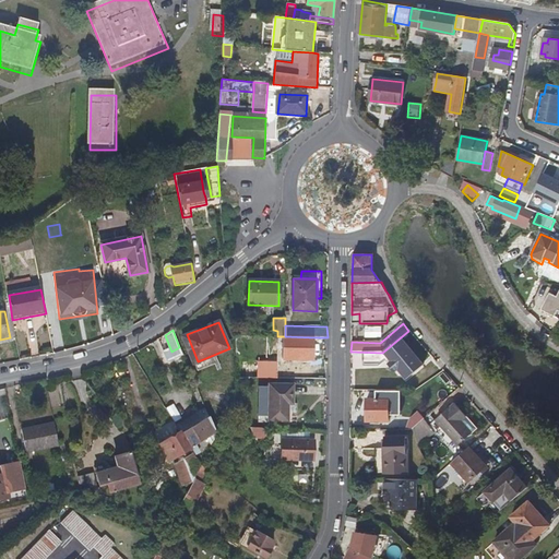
[(314,359),(314,337),(285,336),(285,345),(283,345),(283,359),(314,359)]
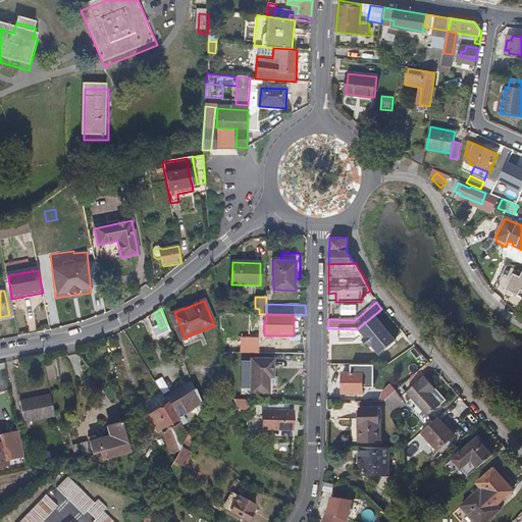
[(305,363),(305,355),(289,354),(288,363),(305,363)]
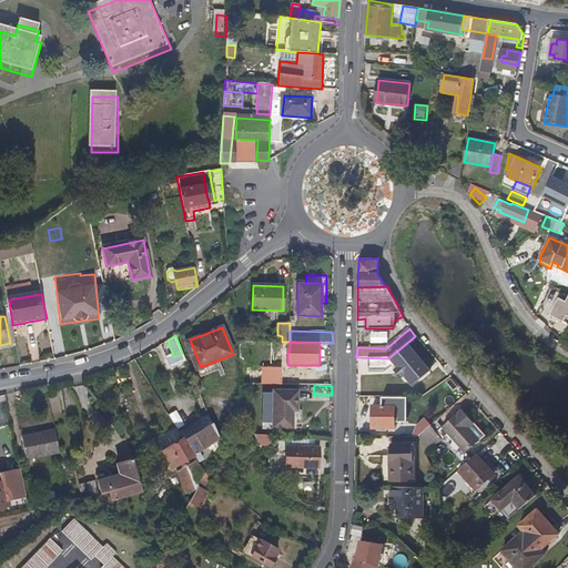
[(292,428),(292,411),(296,411),(297,392),(274,392),(273,427),(292,428)]
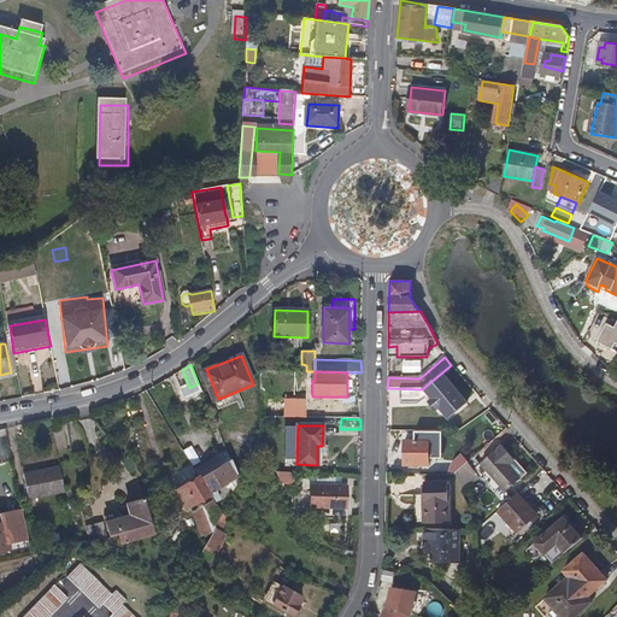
[(428,465),(428,441),(404,441),(403,465),(428,465)]
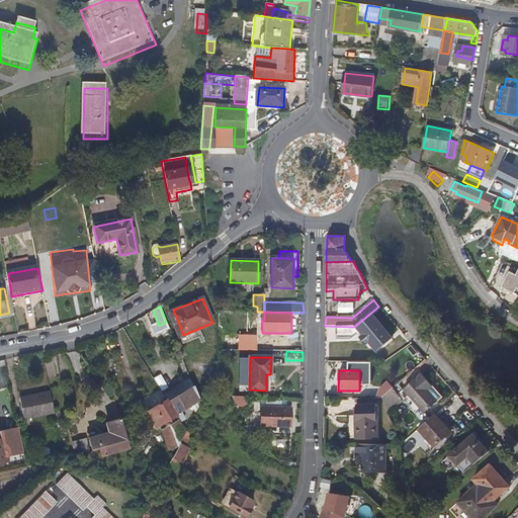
[(427,394),(432,390),(421,375),(403,391),(423,416),(436,405),(427,394)]
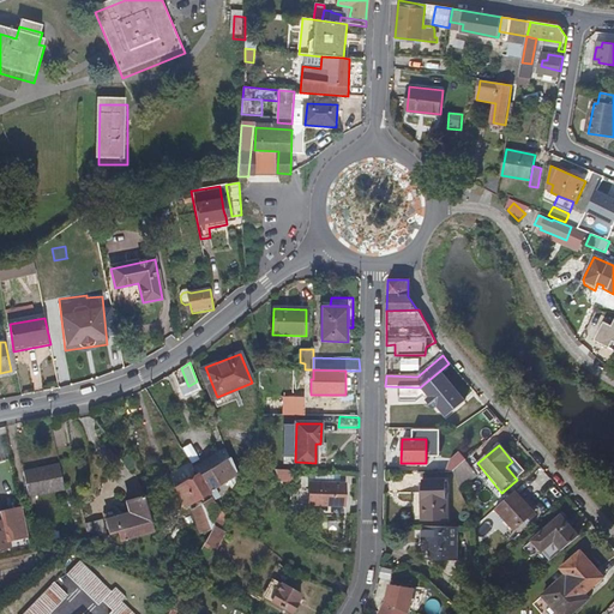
[(453,470),(465,461),(459,455),(447,464),(453,470)]
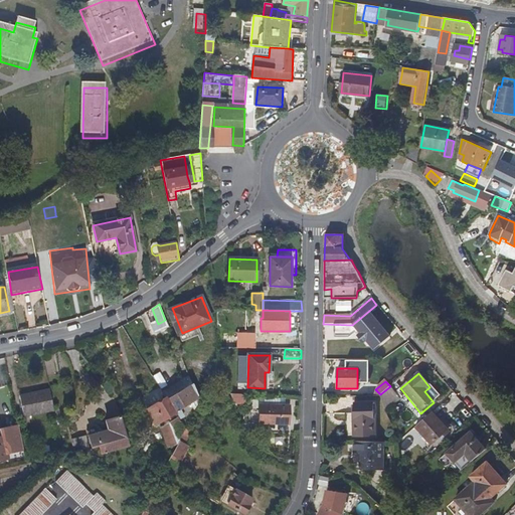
[(174,412),(193,401),(192,399),(197,396),(192,383),(184,388),(185,389),(167,400),(174,412)]
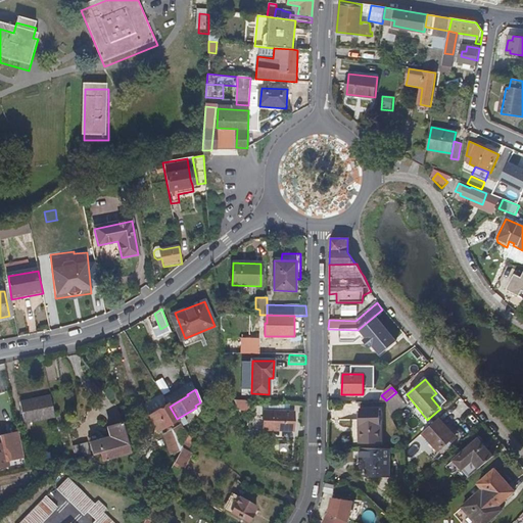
[(405,405),(396,392),(386,400),(391,415),(405,405)]
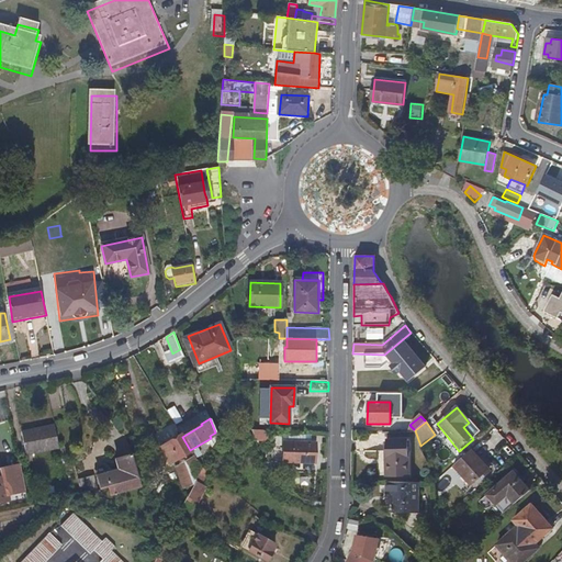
[(479,435),(469,423),(463,427),(473,439),(479,435)]
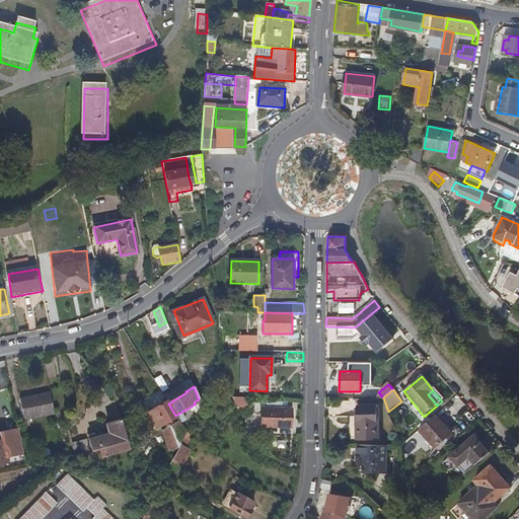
[(56,416),(51,393),(21,400),(25,422),(56,416)]
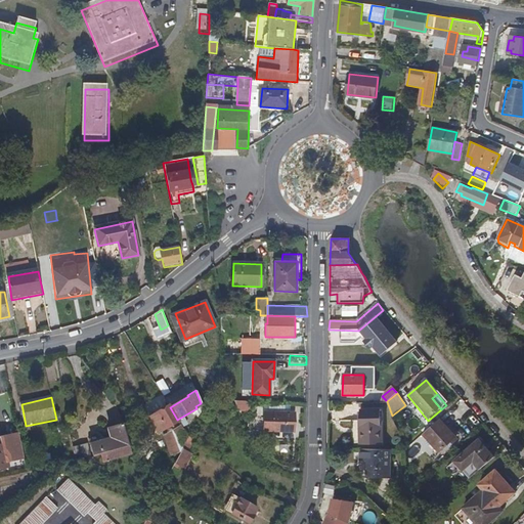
[(158,433),(178,421),(177,420),(170,407),(169,405),(148,418),(158,433)]
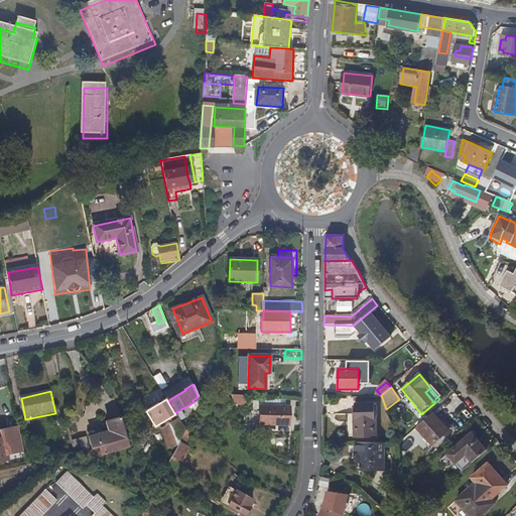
[(375,436),(375,403),(355,403),(355,413),(348,413),(348,435),(375,436)]
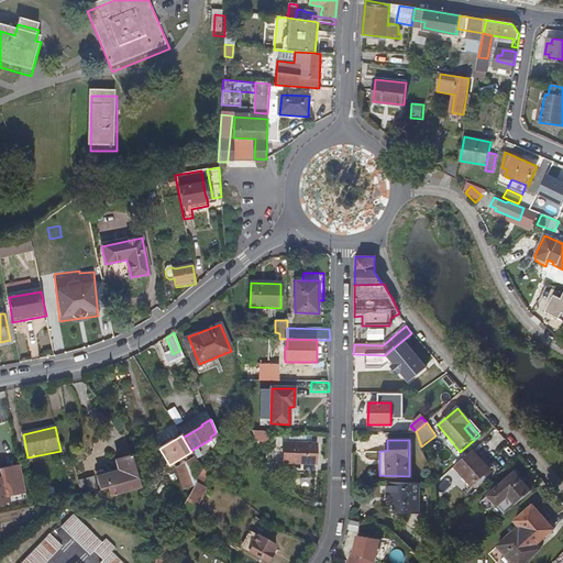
[(316,465),(317,445),(285,443),(285,464),(316,465)]
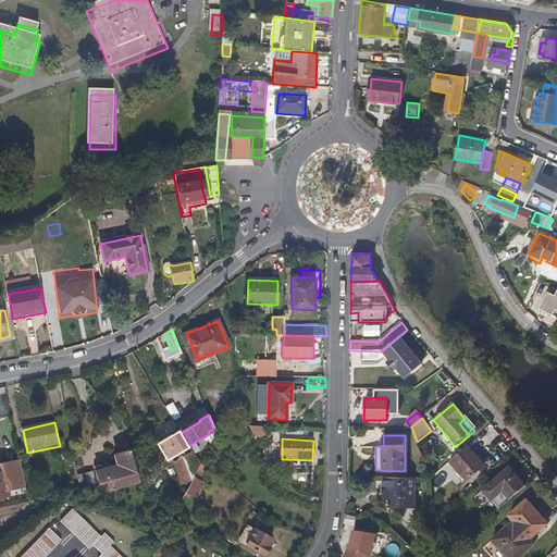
[(483,465),(466,445),(448,460),(466,480),(483,465)]
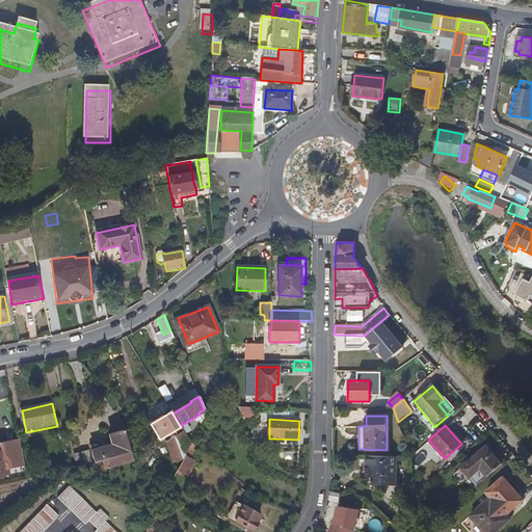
[(135,461),(126,431),(112,435),(114,446),(94,451),(97,463),(99,462),(100,466),(101,466),(106,463),(106,467),(109,468),(135,461)]
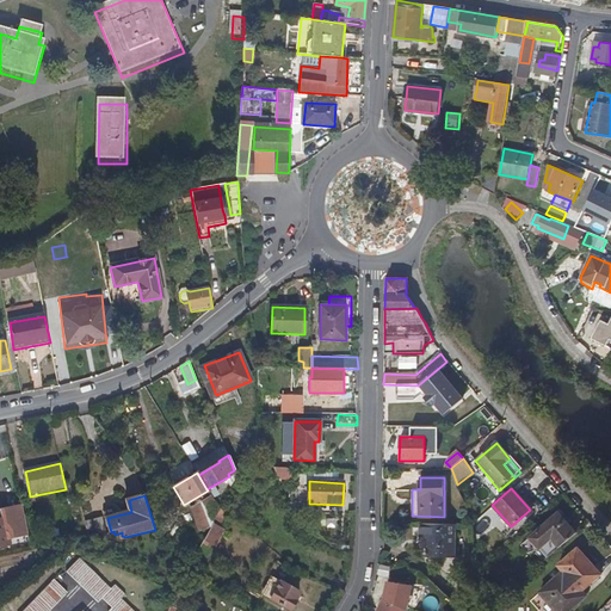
[(207,534),(218,511),(210,497),(192,507),(199,531),(204,529),(207,534)]
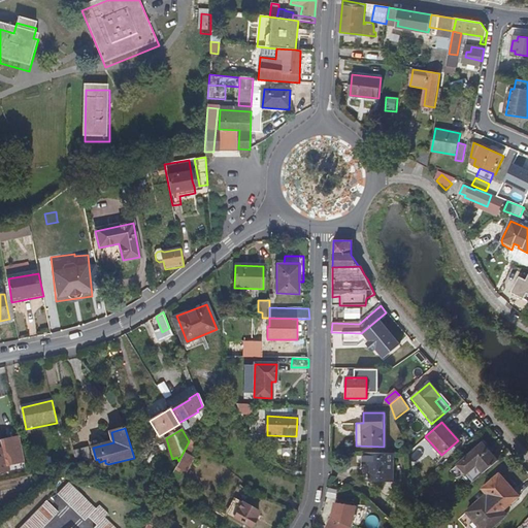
[(28,470),(21,436),(1,440),(3,449),(0,449),(0,472),(3,472),(8,471),(9,474),(28,470)]
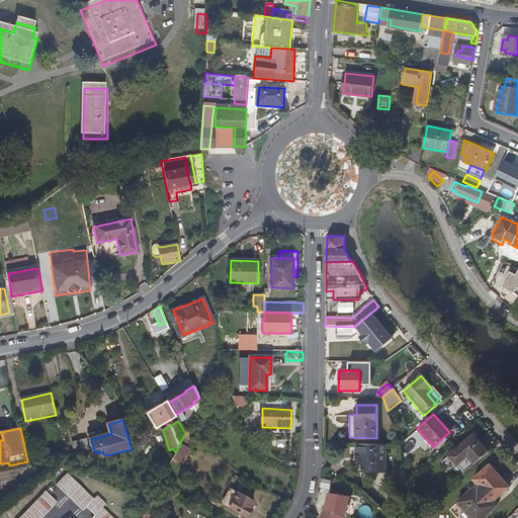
[(465,471),(489,452),(473,435),(445,459),(460,477),(465,471)]
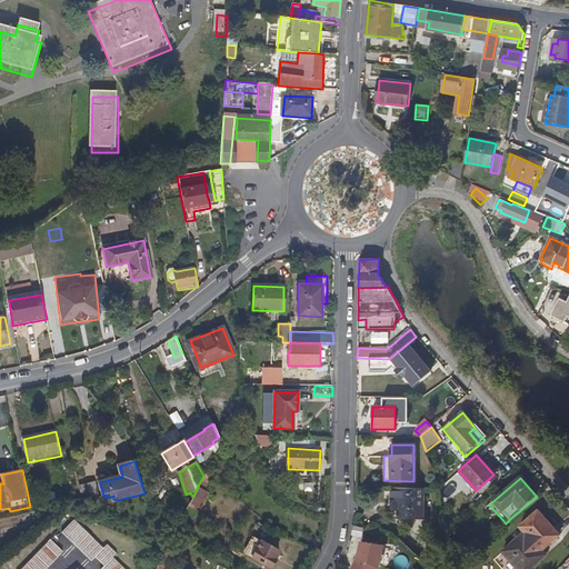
[(101,496),(97,482),(85,487),(89,500),(97,497),(101,496)]
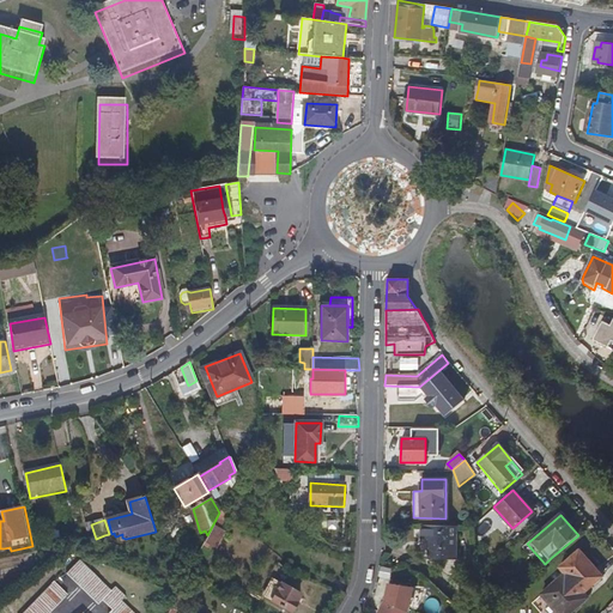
[(455,559),(456,526),(423,526),(423,539),(430,539),(432,539),(432,544),(429,544),(430,559),(455,559)]
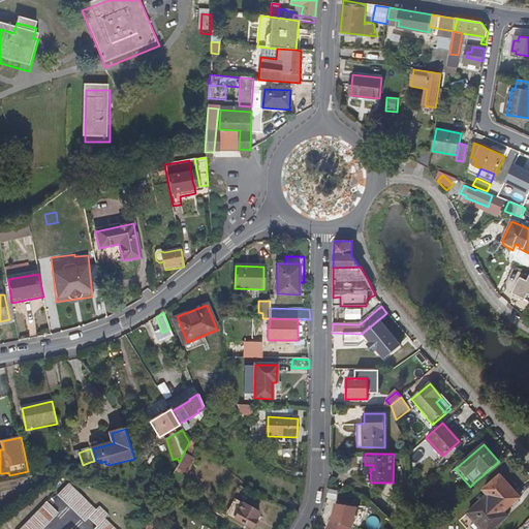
[(172,494),(180,478),(177,477),(173,475),(172,477),(165,491),(172,494)]
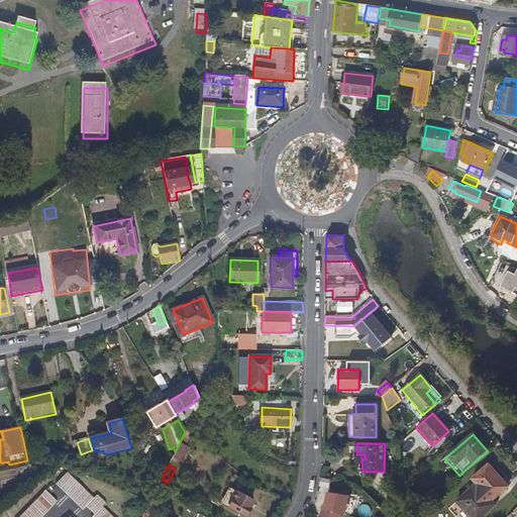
[(497,481),(500,478),(487,464),(472,479),(492,501),(505,490),(497,481)]
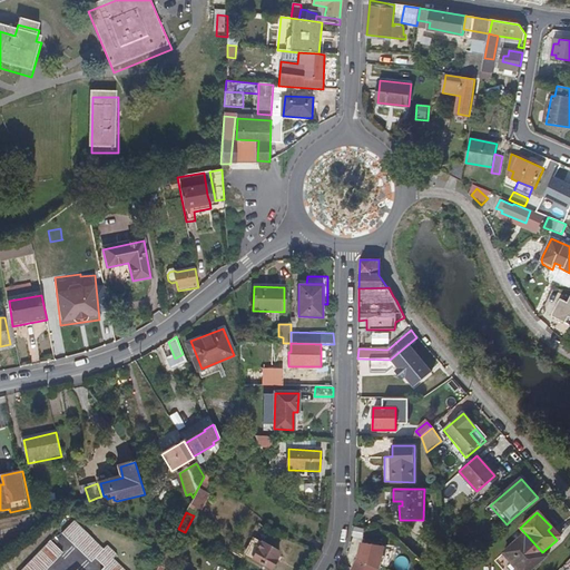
[(108,546),(104,550),(75,521),(62,533),(92,562),(96,558),(104,567),(100,569),(125,569),(112,558),(117,553),(108,546)]
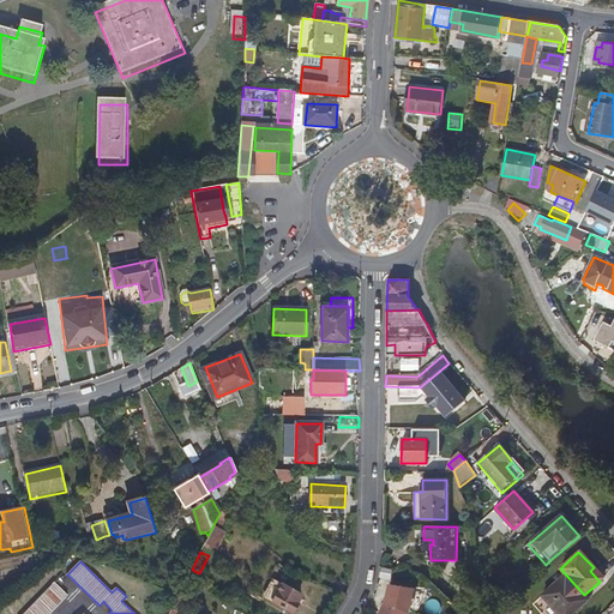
[(292,613),(301,596),(275,581),(265,599),(292,613)]
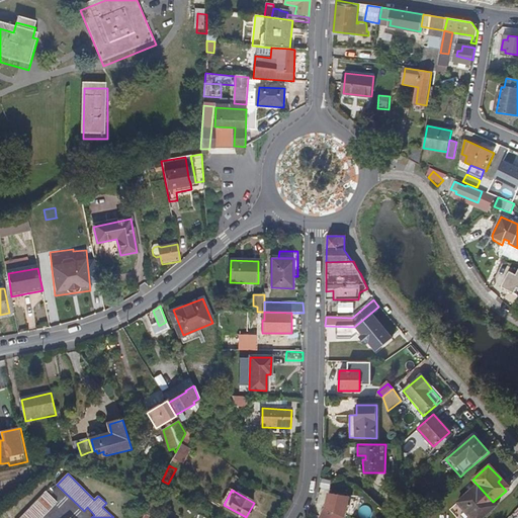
[(46,492),(19,517),(42,517),(58,503),(46,492)]
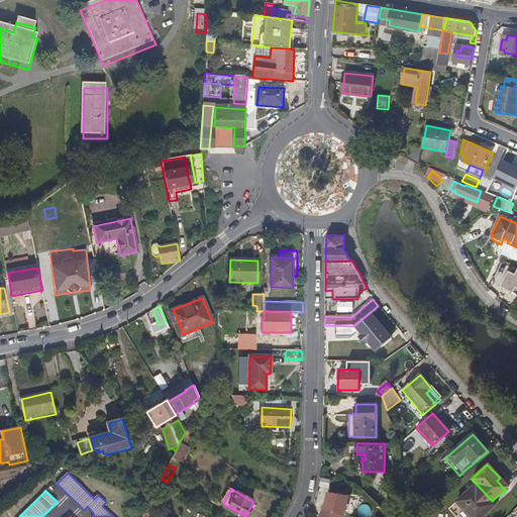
[(353,510),(356,498),(326,492),(320,516),(343,516),(345,509),(353,510)]
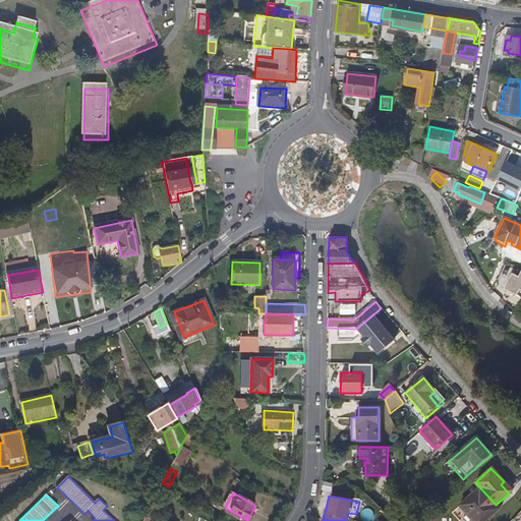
[(151,519),(158,506),(153,504),(146,516),(151,519)]
